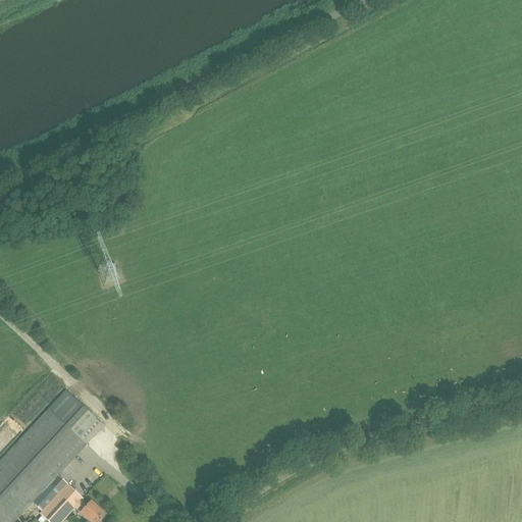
[(101,202),(93,203),(86,205),(87,211),(102,209),(101,202)]
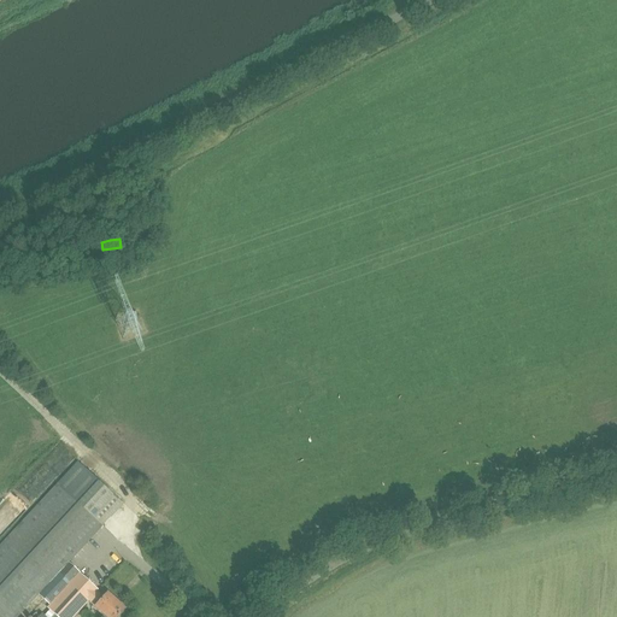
[(77,462),(56,486),(101,526),(122,504),(77,462)]
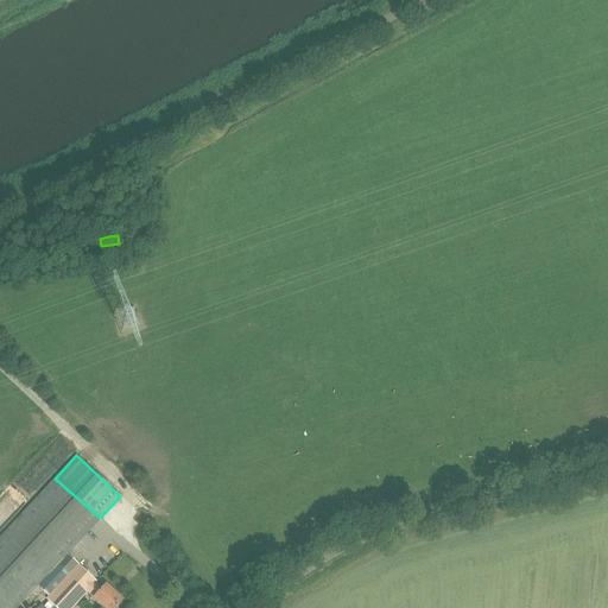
[(55,479),(0,537),(0,607),(16,607),(37,586),(100,518),(55,479)]
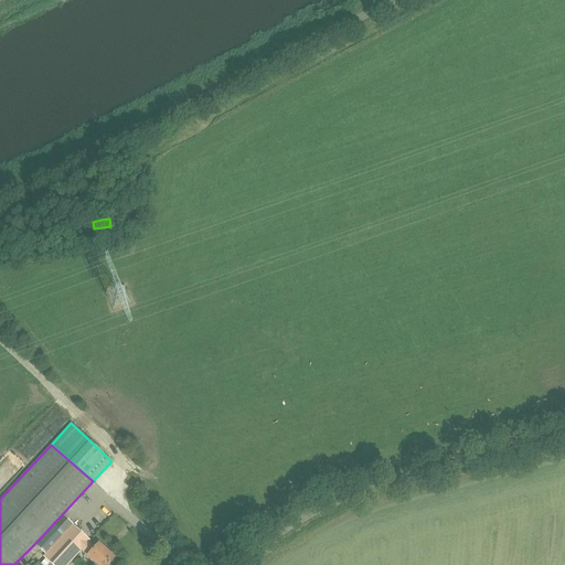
[(52,564),(66,564),(89,540),(63,514),(34,544),(46,554),(44,556),(52,564)]
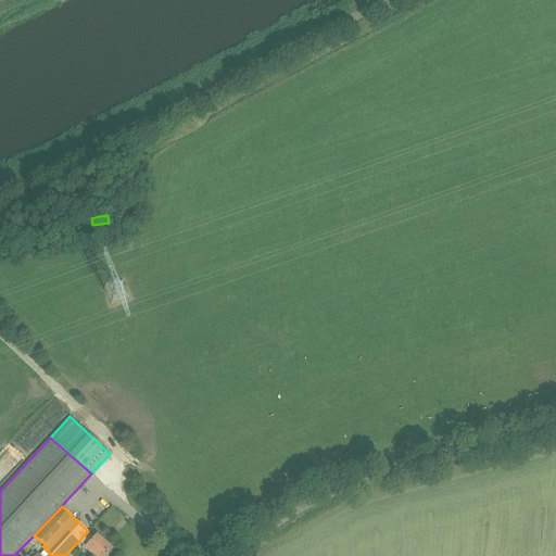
[(88,531),(79,541),(95,555),(105,555),(113,550),(97,534),(95,538),(88,531)]
